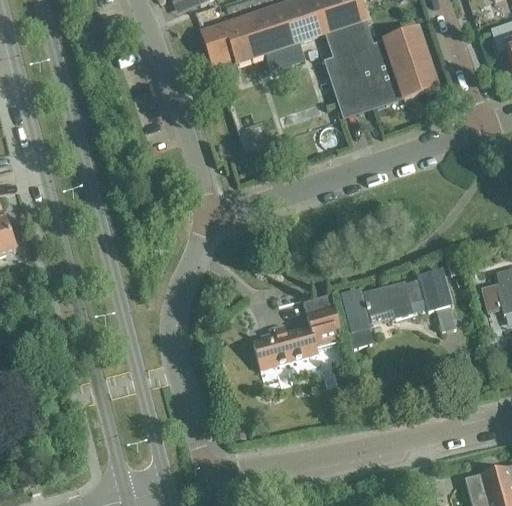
[(236,62),(326,32),(326,31),(315,0),(291,0),(201,31),(212,66),(235,58),(236,62)]
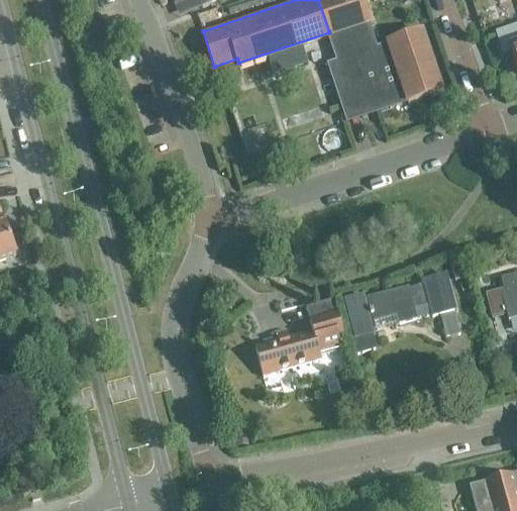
[(318,0),(329,31),(329,32),(337,59),(328,62),(342,105),(371,95),(375,109),(407,98),(408,100),(441,89),(421,28),(388,39),(388,41),(376,45),(368,20),(370,19),(363,0),(318,0)]
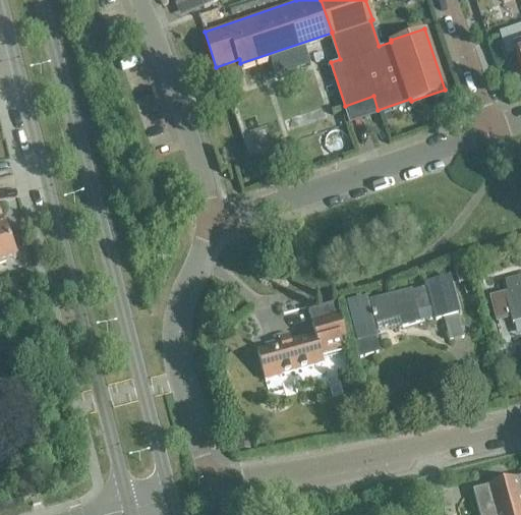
[(507,52),(515,49),(520,67),(520,20),(499,29),(507,52)]
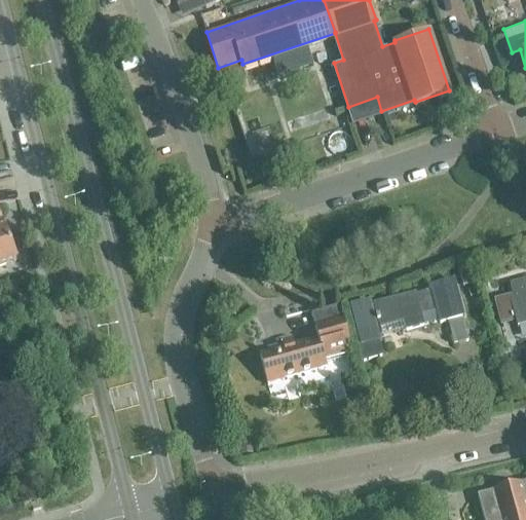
[(0,262),(16,257),(0,208),(0,262)]
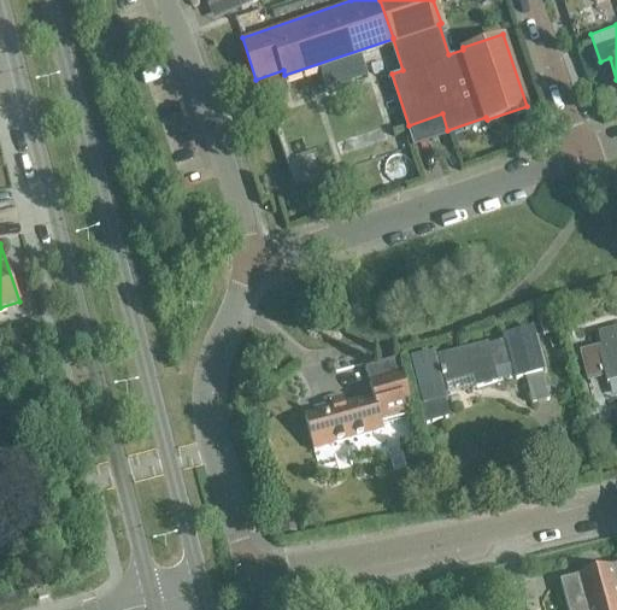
[(616,323),(598,329),(601,342),(580,349),(587,375),(604,370),(605,375),(616,371),(616,323)]
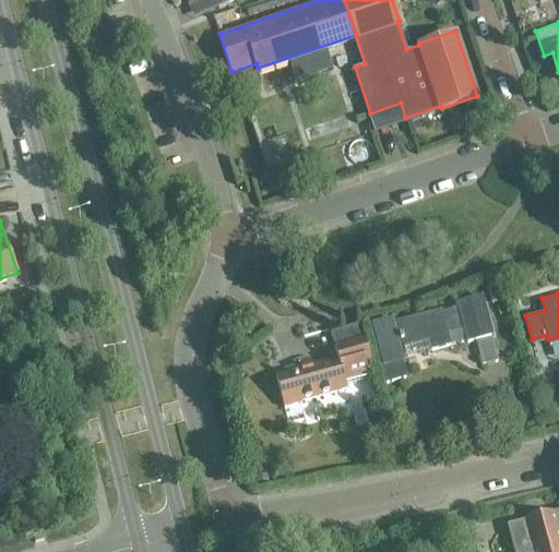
[(450,342),(449,340),(466,337),(466,339),(477,337),(483,361),(498,357),(482,294),(456,300),(458,306),(395,322),(393,315),(372,321),(382,360),(379,361),(384,380),(406,374),(402,357),(406,356),(403,345),(429,338),(431,347),(450,342)]
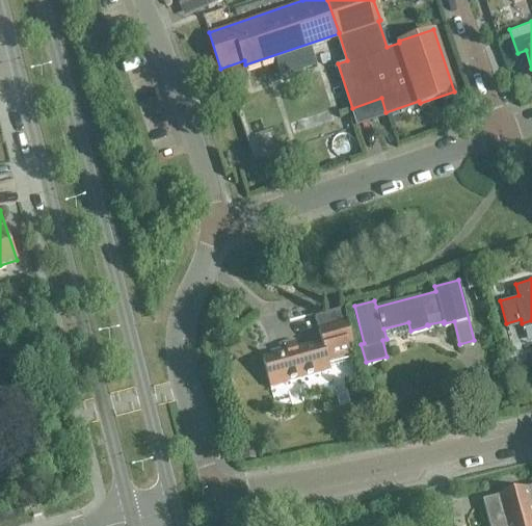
[(349,343),(354,341),(344,306),(316,313),(322,338),(264,354),(272,385),(288,379),(288,377),(331,366),(330,363),(352,357),(349,343)]
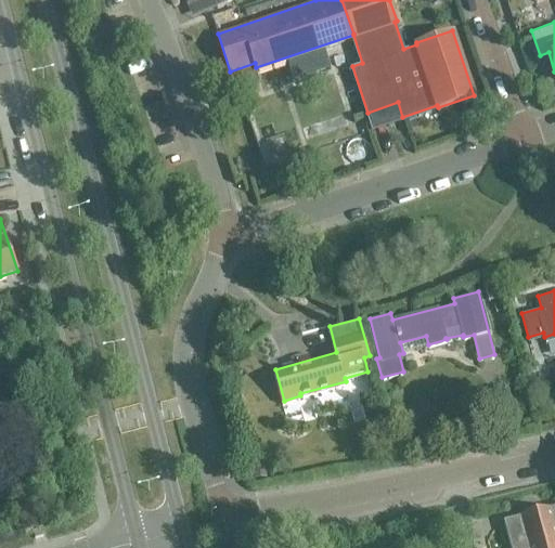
[(554,547),(554,505),(503,520),(511,547),(554,547)]
